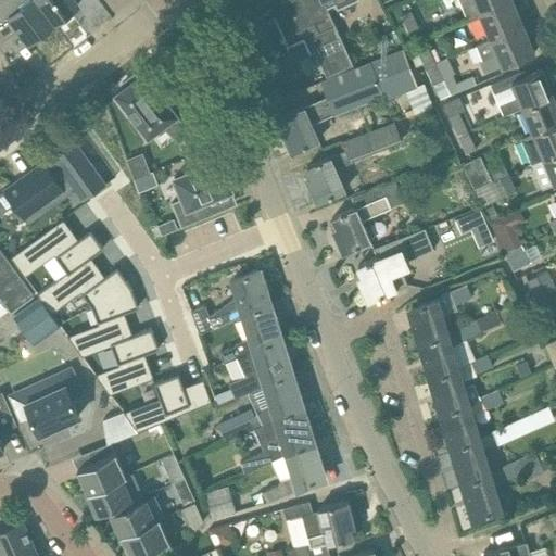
[(0,0),(0,42),(20,28),(29,42),(54,24),(35,0),(0,0)]
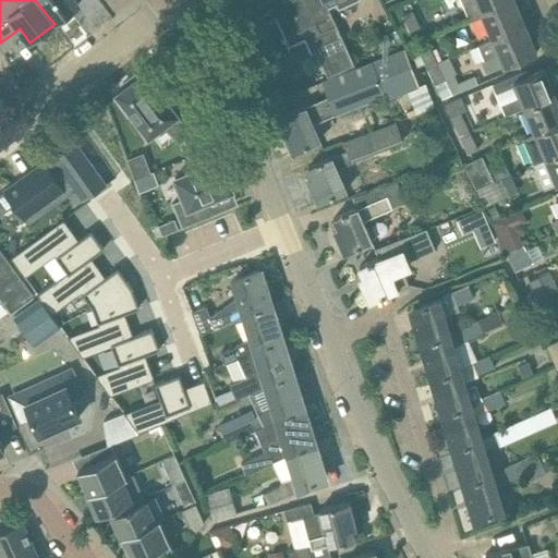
[(35,0),(55,24),(79,5),(74,0),(35,0)]
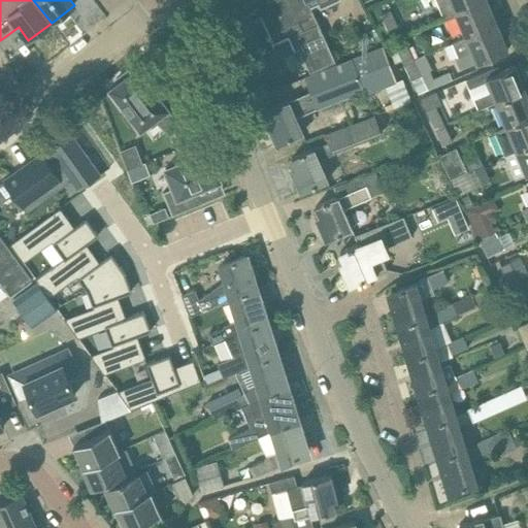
[(251,0),(244,3),(252,18),(251,19),(256,28),(254,29),(256,34),(267,29),(269,33),(279,28),(286,33),(288,32),(295,48),(299,46),(310,72),(311,71),(294,34),(303,30),(299,21),(289,0),(251,0)]
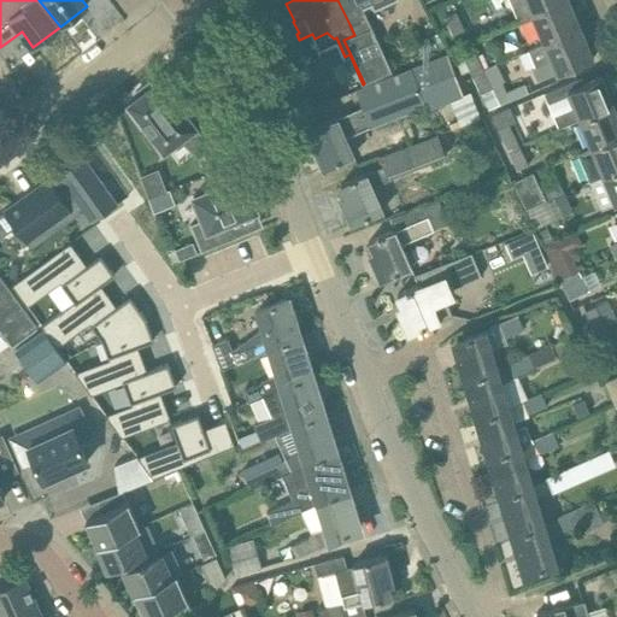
[(364,83),(392,71),(363,9),(371,5),(374,10),(395,0),(338,0),(350,24),(354,35),(344,40),(364,83)]
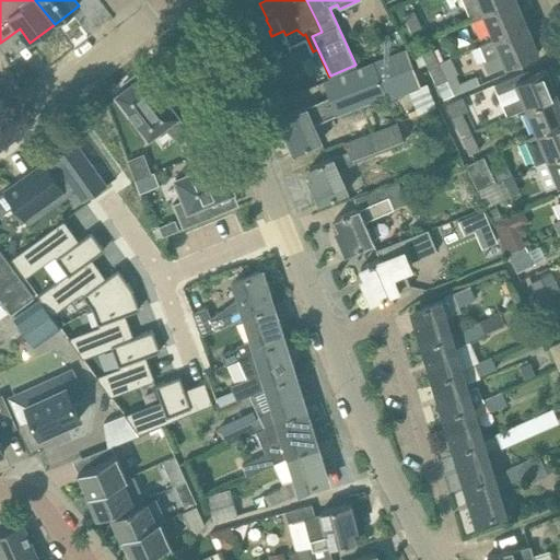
[(478,0),(483,13),(514,0),(478,0)]
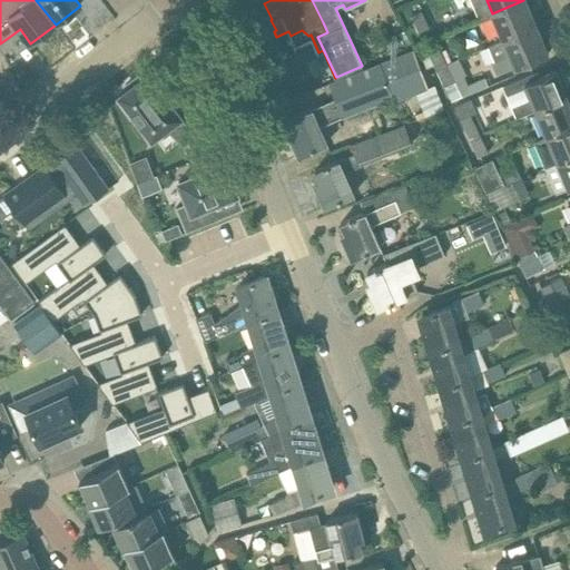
[(488,46),(489,47),(538,27),(526,0),(523,0),(492,13),(503,39),(488,46)]
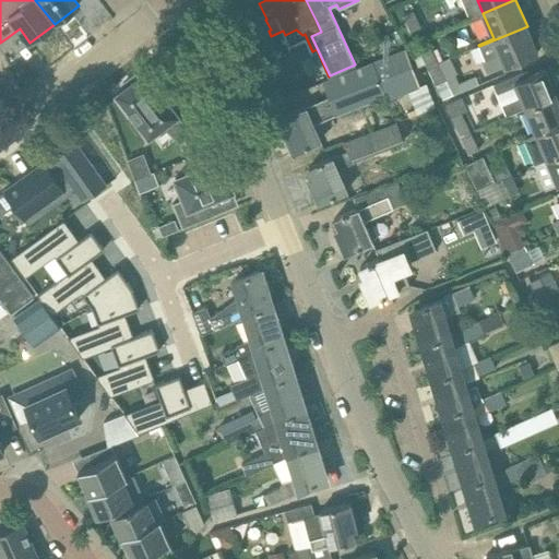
[(402,16),(409,32),(421,26),(414,10),(402,16)]
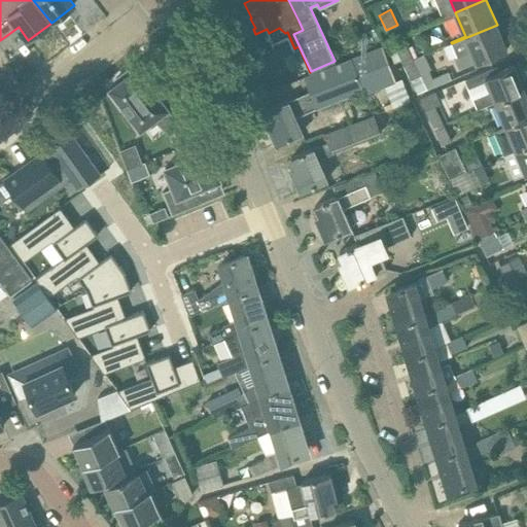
[(237,29),(226,34),(243,71),(294,48),(287,32),(285,33),(279,28),(269,33),(267,29),(255,34),(253,29),(255,28),(250,19),(235,25),(237,29)]
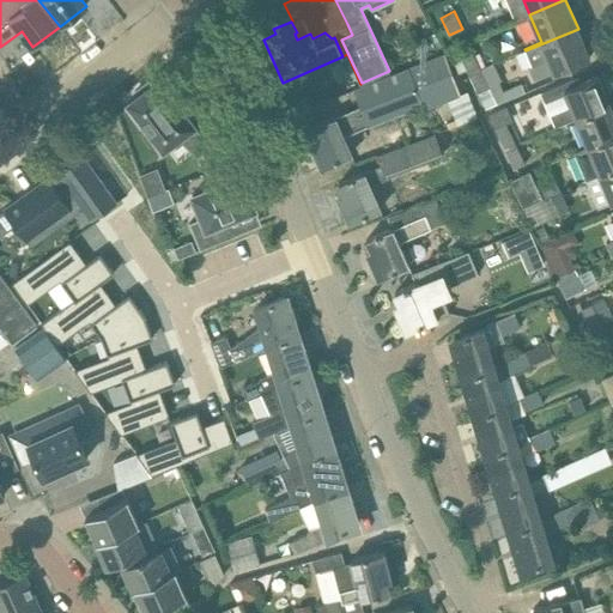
[(578,29),(526,50),(532,66),(528,67),(534,80),(590,58),(578,29)]
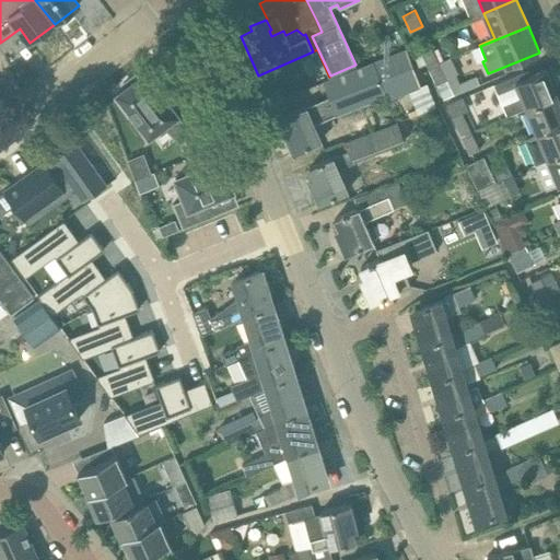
[(420,53),(429,69),(440,63),(432,47),(420,53)]
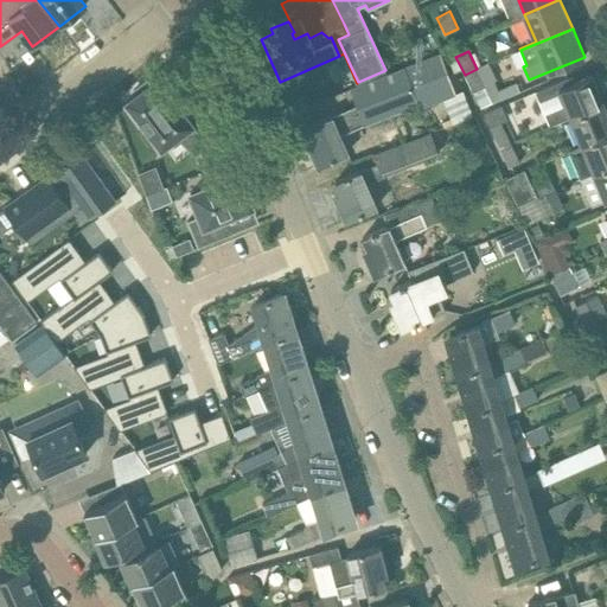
[(366,123),(419,103),(421,109),(443,100),(457,94),(440,55),(352,88),(358,103),(307,127),(312,136),(307,139),(312,151),(307,153),(313,166),(318,164),(319,166),(347,153),(339,134),(365,122),(366,123)]
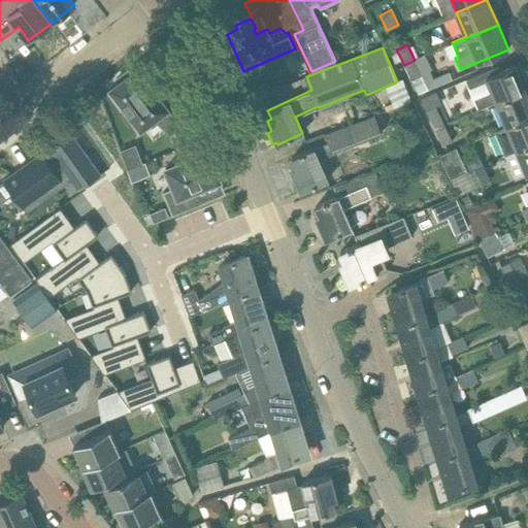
[(434,87),(453,80),(450,72),(431,79),(429,75),(423,77),(422,74),(432,69),(425,55),(415,60),(404,65),(419,94),(434,87)]
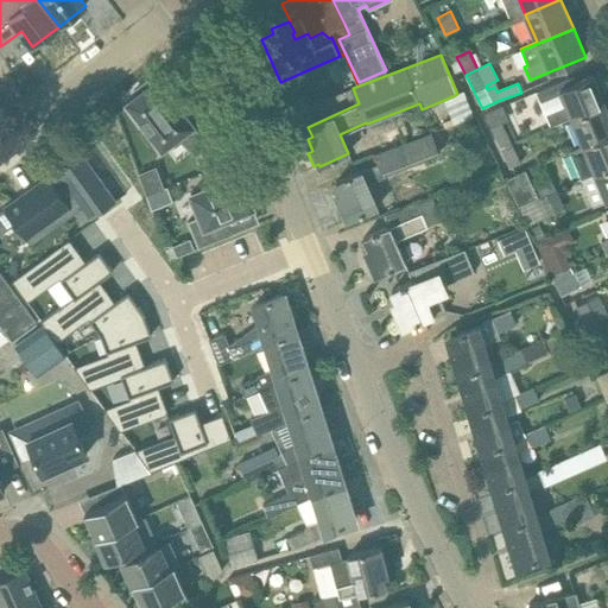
[(571,116),(571,118),(606,103),(594,75),(571,84),(569,77),(536,92),(551,126),(571,116)]
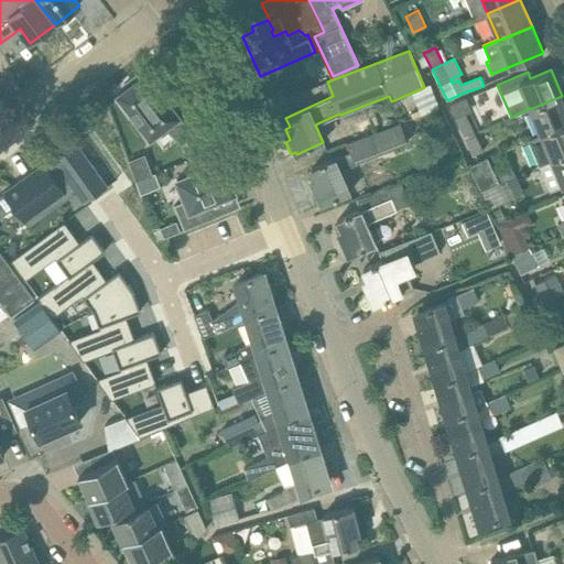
[(130,115),(133,111),(151,136),(166,123),(180,141),(187,138),(195,156),(215,149),(203,116),(184,122),(177,115),(180,114),(147,72),(140,77),(137,74),(123,85),(126,88),(119,94),(125,100),(120,102),(130,115)]
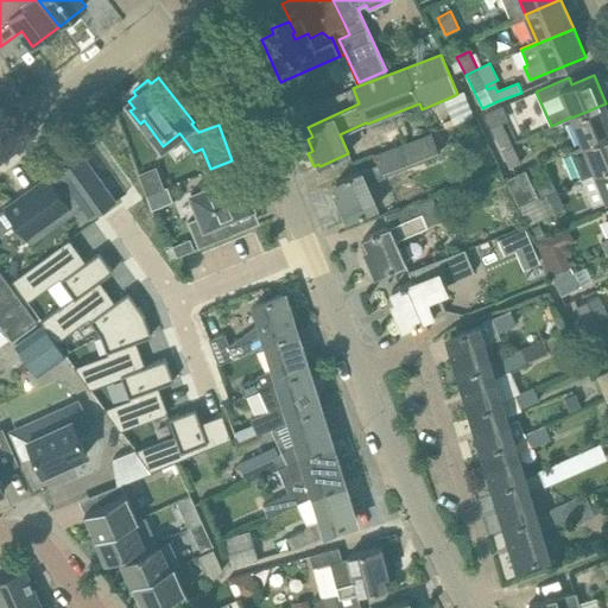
[(457,94),(444,100),(455,125),(474,116),(464,90),(457,94)]
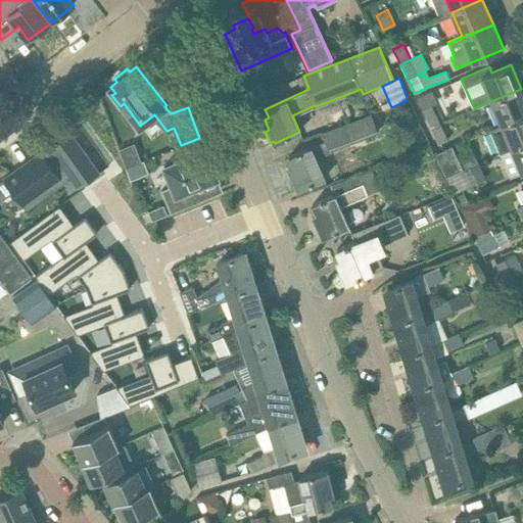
[(255,80),(245,84),(248,92),(258,88),(255,80)]
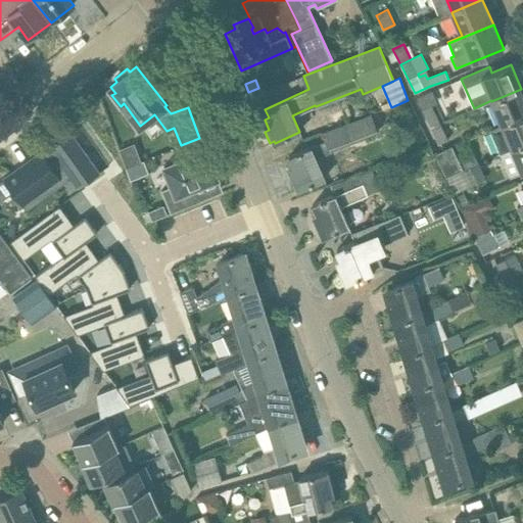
[(491,101),(502,125),(522,114),(522,94),(521,89),(491,101)]
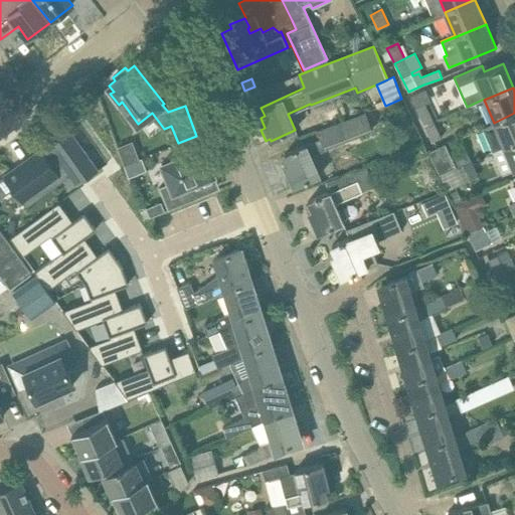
[(425,104),(415,108),(423,125),(434,121),(425,104)]
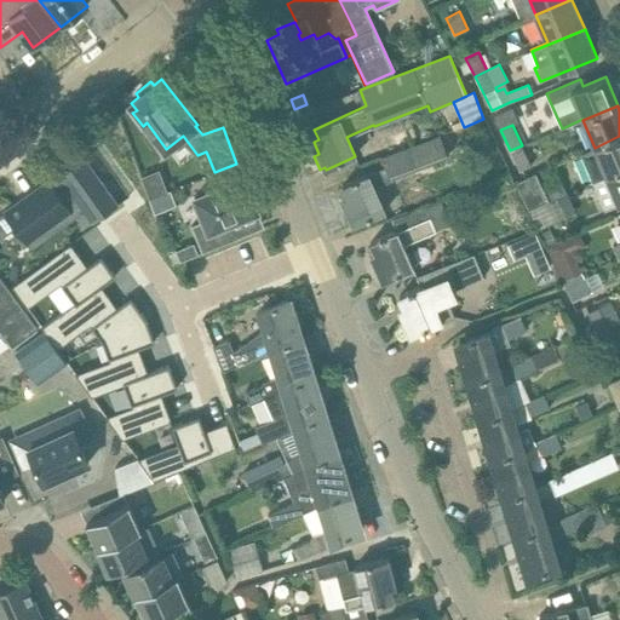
[(451,131),(382,156),(386,167),(368,174),(367,174),(343,185),(346,195),(343,197),(355,225),(384,212),(373,188),(391,179),(459,154),(451,131)]
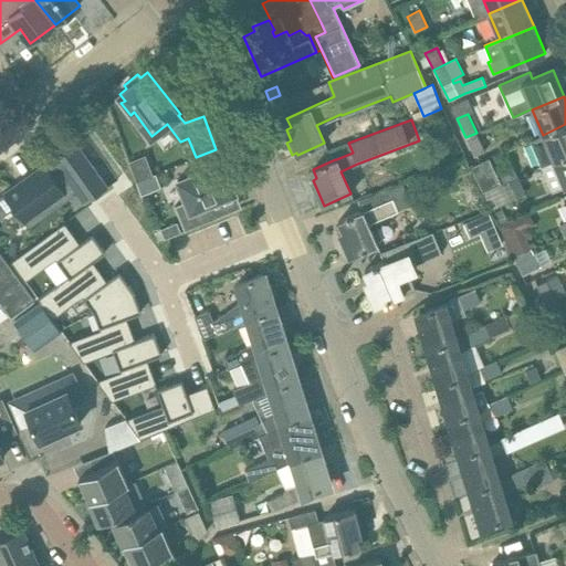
[(530,140),(541,166),(565,155),(565,124),(543,135),(530,140)]
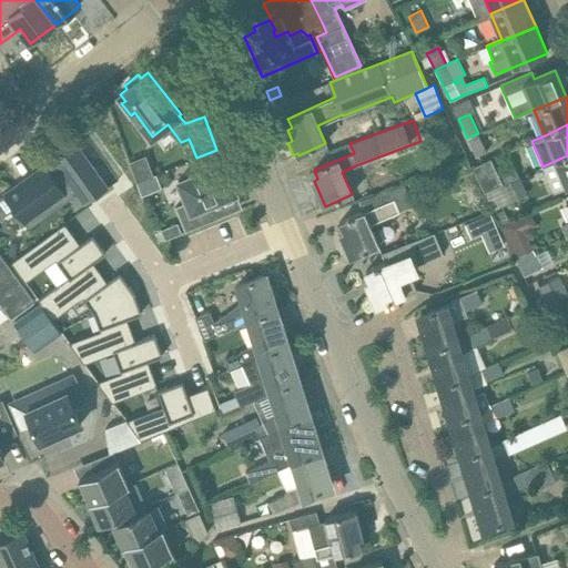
[(477,158),(487,151),(478,133),(467,138),(477,158)]
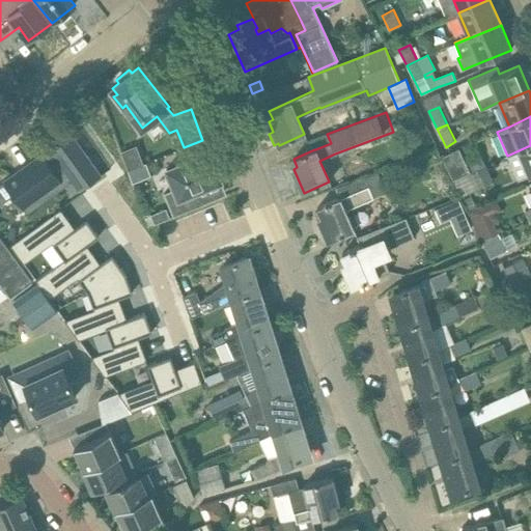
[(108,126),(85,133),(90,149),(113,142),(108,126)]
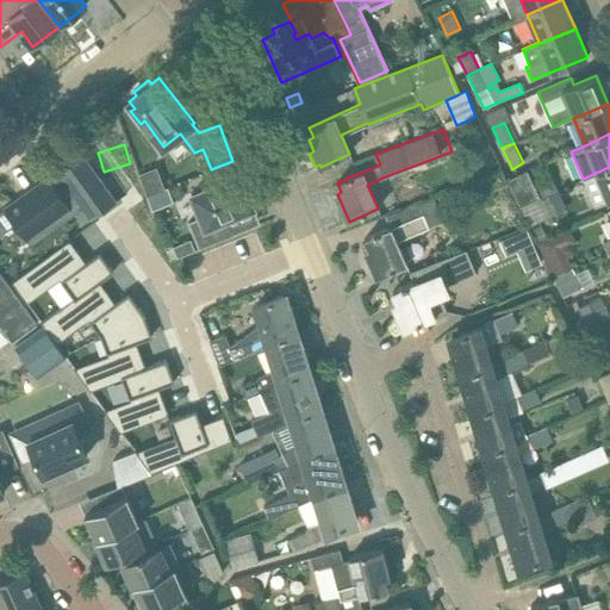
[(5,209),(0,211),(0,235),(0,236),(12,228),(16,224),(27,241),(30,243),(81,206),(87,213),(93,210),(97,216),(116,201),(83,155),(57,173),(58,174),(51,180),(49,176),(4,209),(5,209)]
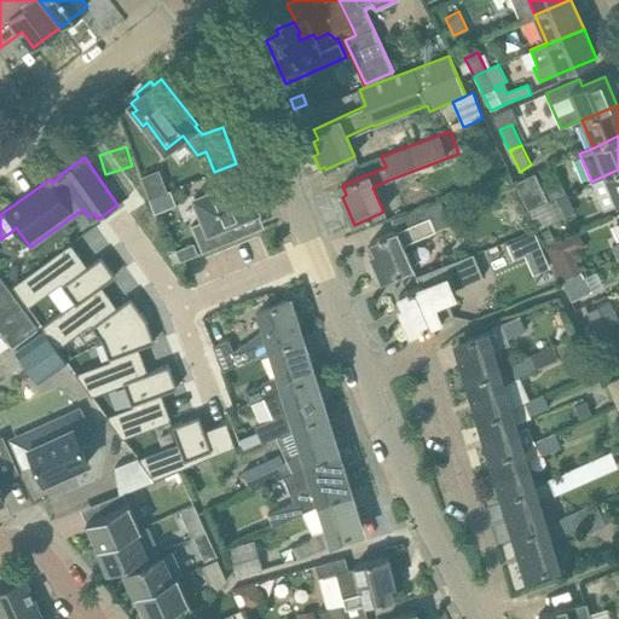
[(145,175),(158,212),(177,204),(163,169),(145,175)]
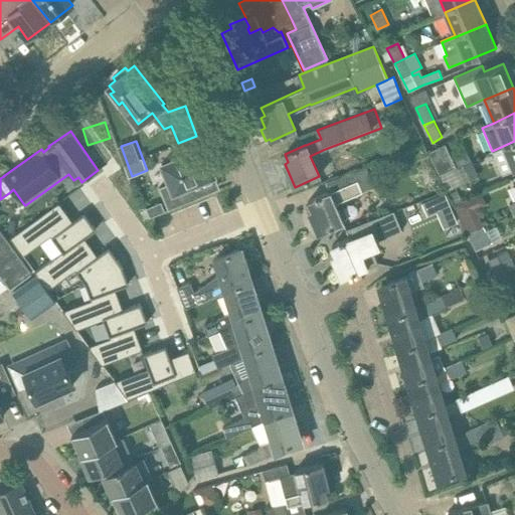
[(514,141),(492,151),(502,175),(514,169),(514,141)]
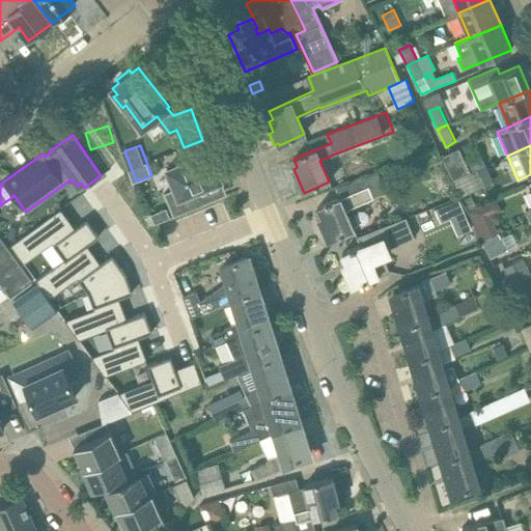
[(454,180),(471,173),(458,147),(442,156),(454,180)]
